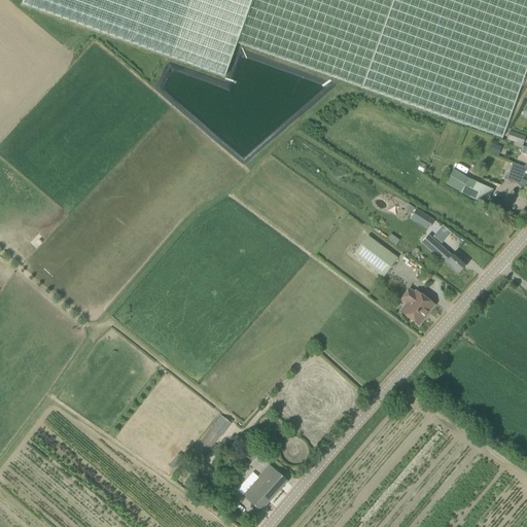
[(526,0),(24,0),(22,5),(224,78),(237,44),(332,78),(443,117),(501,139),(526,68),(526,0)]
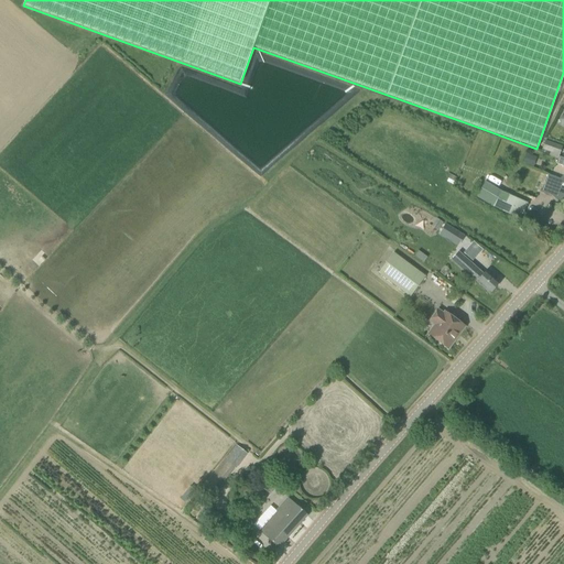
[(542,151),(559,156),(562,148),(545,142),(542,151)]
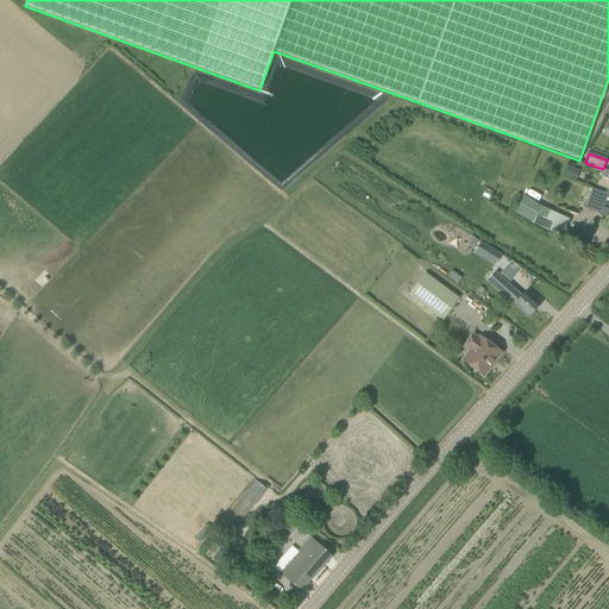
[(567,167),(564,177),(576,181),(579,170),(567,167)]
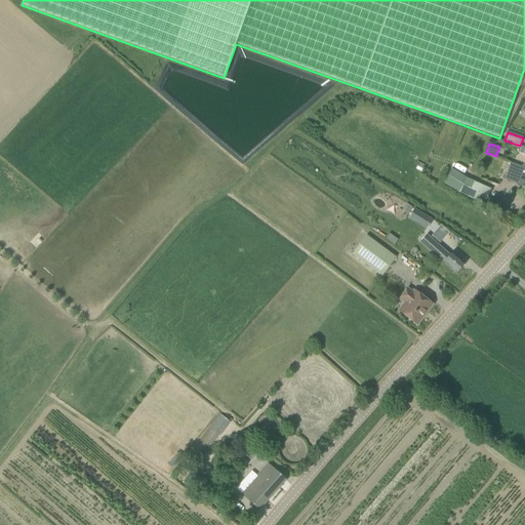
[(510,163),(503,178),(511,182),(515,174),(516,175),(524,184),(524,183),(524,168),(510,162),(510,163)]
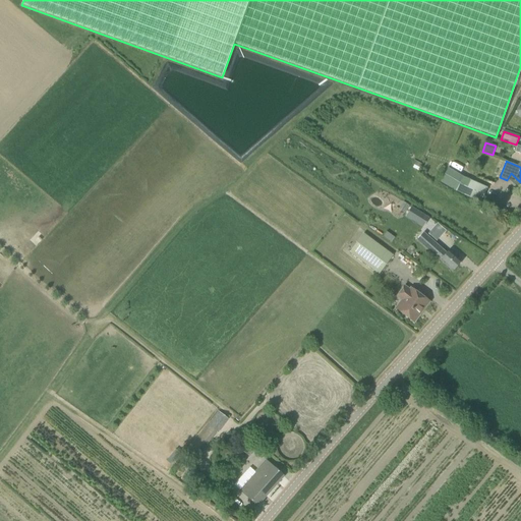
[(486,188),(463,177),(455,191),(480,203),(486,188)]
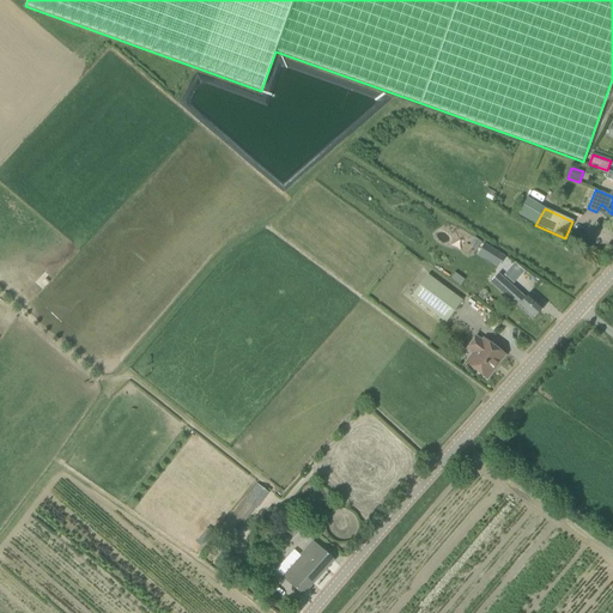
[(468,247),(475,252),(481,243),(474,237),(468,247)]
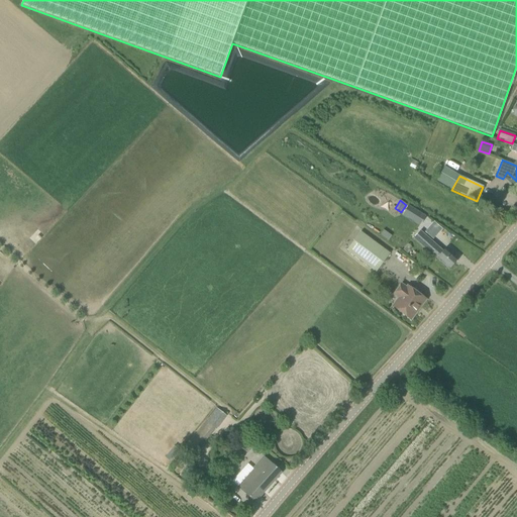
[(424,216),(408,206),(402,214),(419,225),(424,216)]
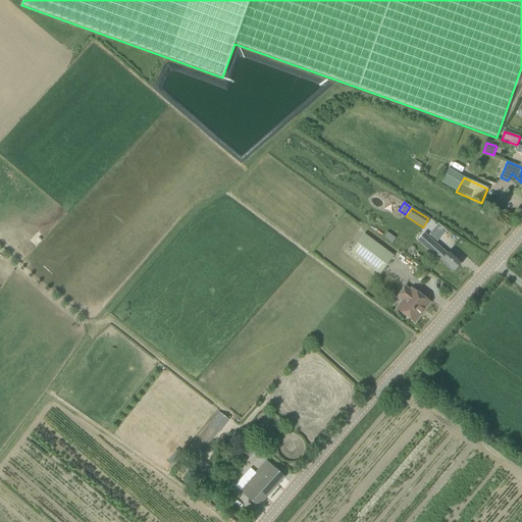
[(429,232),(437,240),(442,233),(434,226),(429,232)]
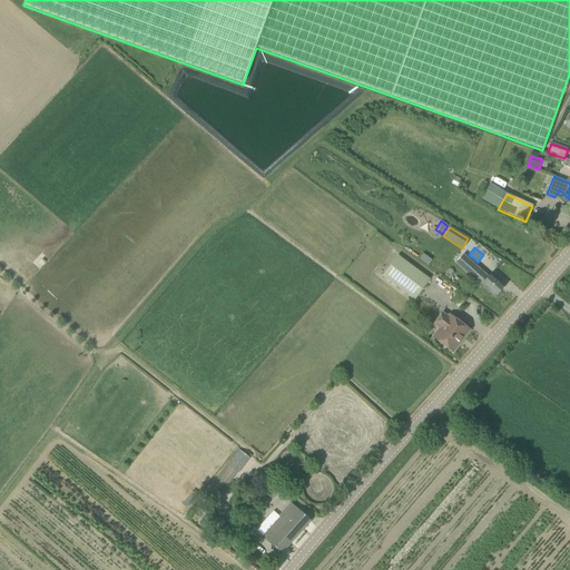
[(397,256),(383,277),(413,301),(429,279),(397,256)]
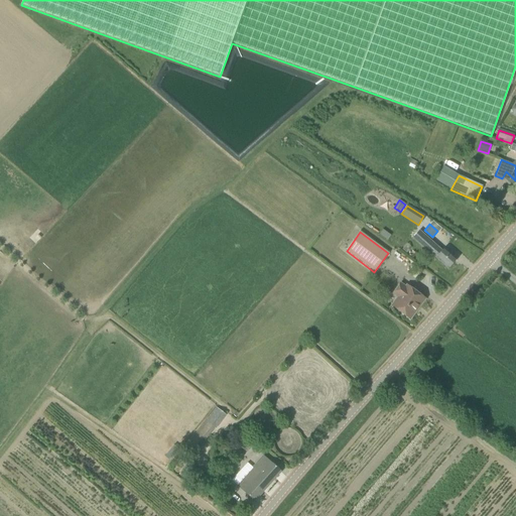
[(429,240),(425,237),(424,237),(421,234),(415,241),(425,251),(426,250),(447,269),(457,260),(443,248),(441,251),(433,244),(432,244),(429,241),(429,240)]
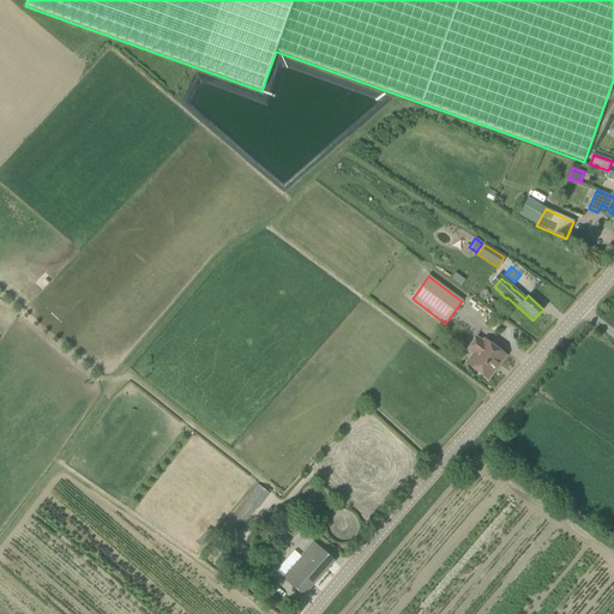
[(471,355),(465,363),(488,380),(506,356),(483,339),(482,342),(476,337),(465,350),(471,355)]
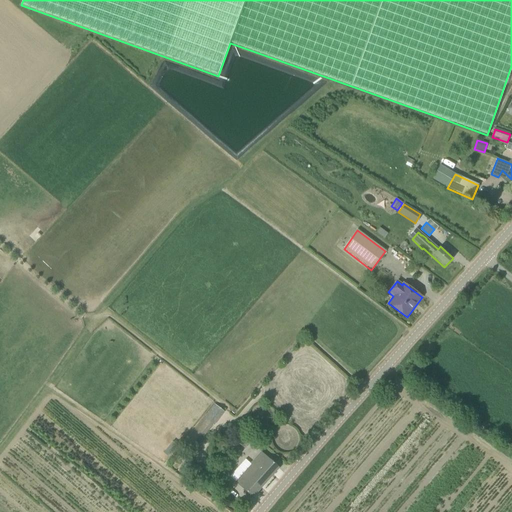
[(204,418),(212,425),(223,412),(214,405),(204,418)]
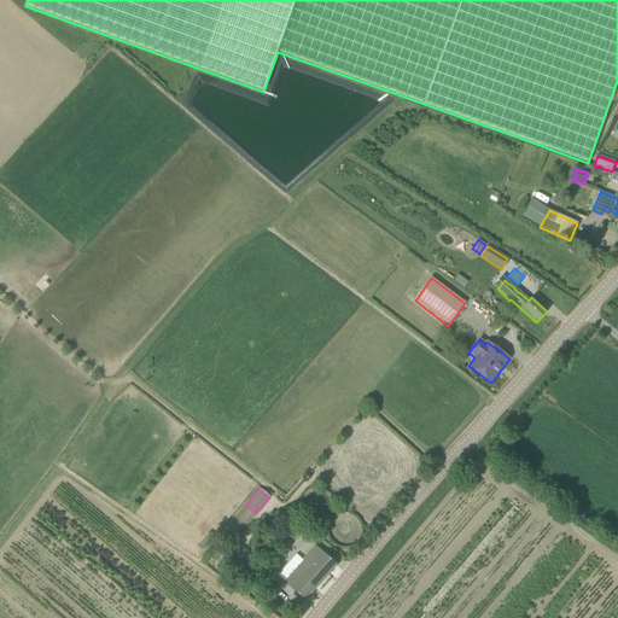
[(256,513),(246,505),(234,519),(244,528),(256,513)]
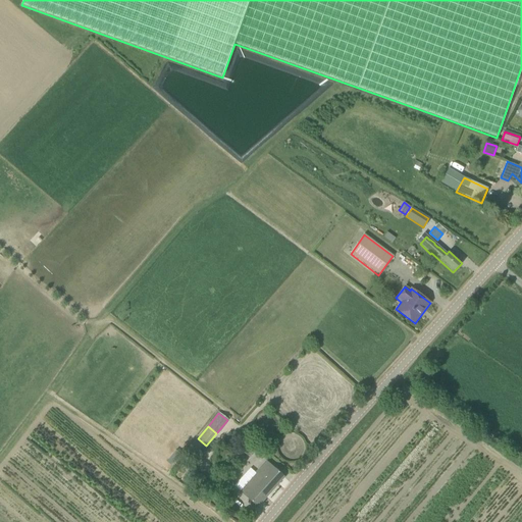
[(248,455),(254,447),(244,438),(238,448),(248,455)]
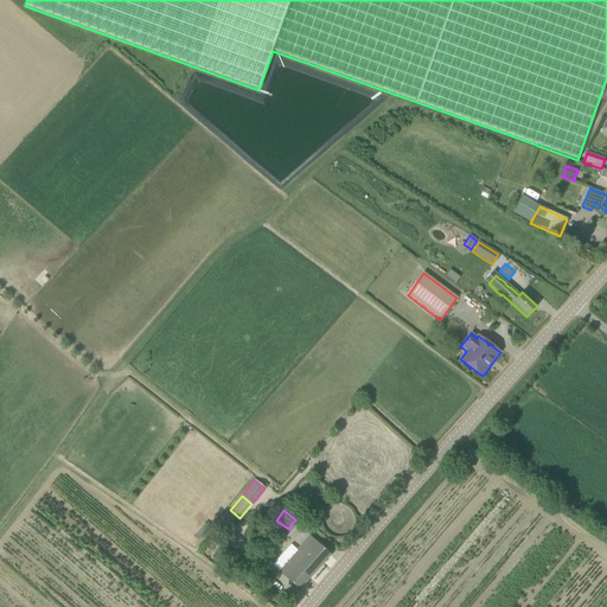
[(300,589),(324,563),(331,555),(317,543),(308,536),(296,550),(299,551),(280,572),(300,589)]
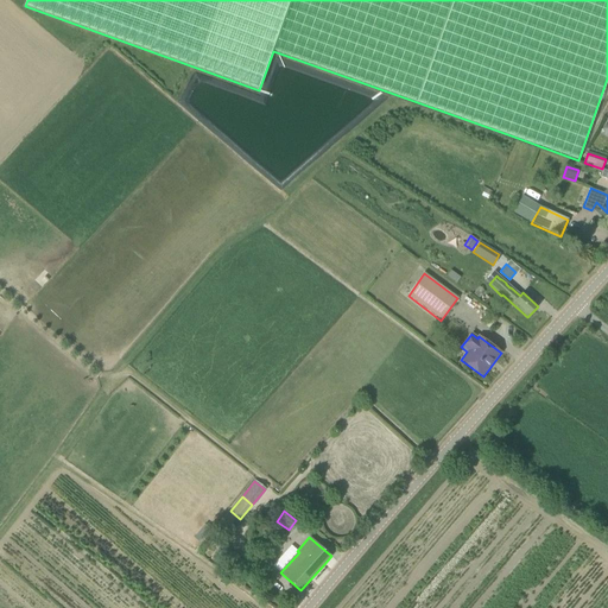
[(226,567),(234,555),(222,545),(213,557),(226,567)]
